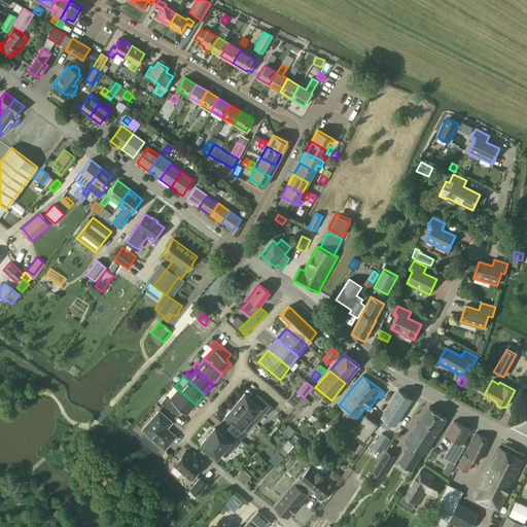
[(178,389),(177,389),(169,398),(166,396),(161,401),(177,416),(181,411),(186,415),(196,405),(178,389)]
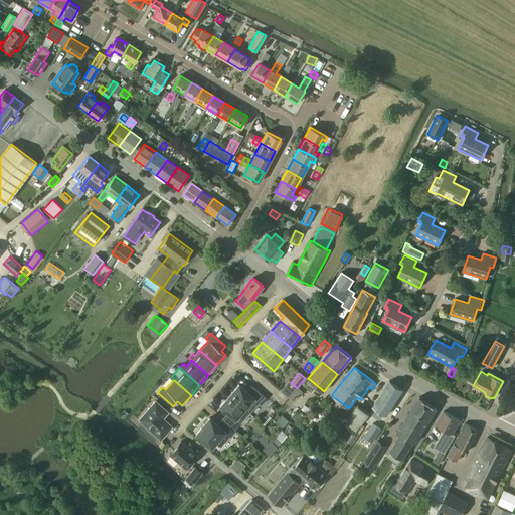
[(403,390),(389,381),(373,406),(386,415),(403,390)]
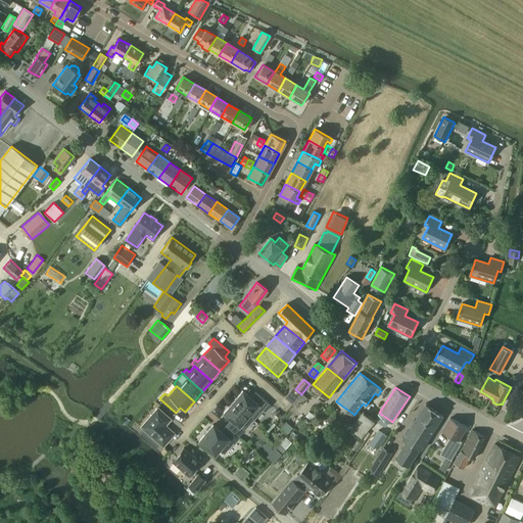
[(242,390),(233,401),(253,420),(263,410),(265,412),(271,405),(257,393),(252,399),(242,390)]
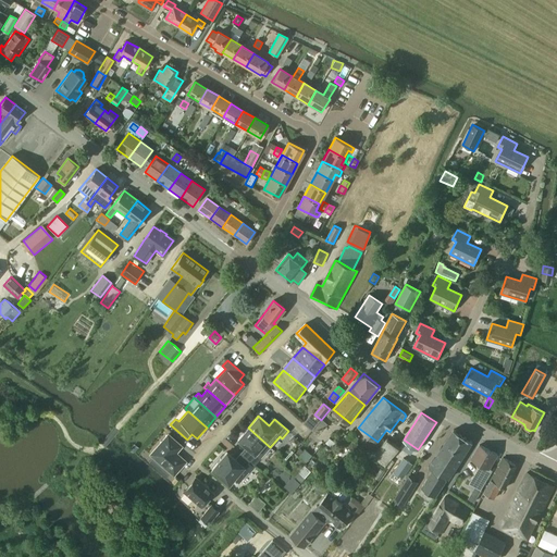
[(308,418),(304,423),(312,430),(317,424),(308,418)]
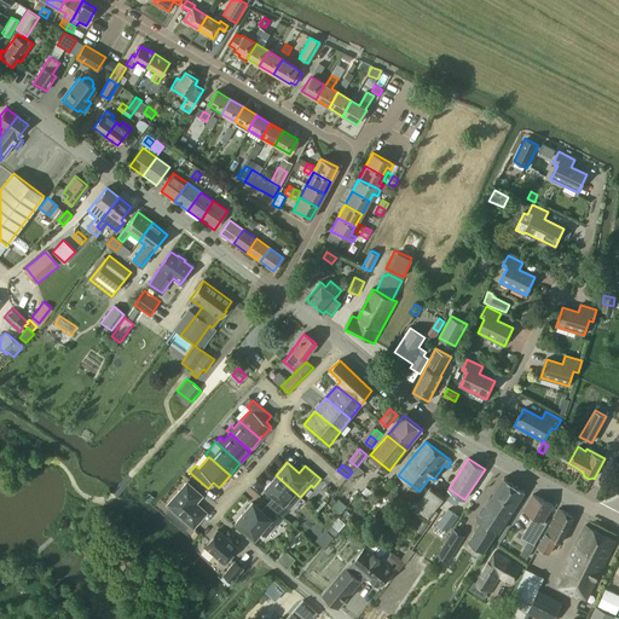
[(283,516),(300,497),(276,475),(265,487),(277,498),(270,505),(283,516)]
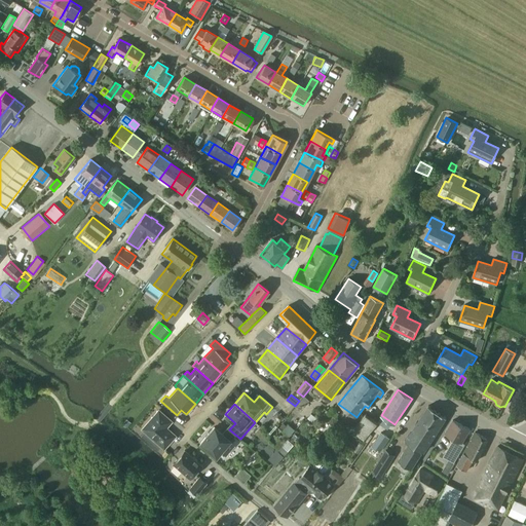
[(446,417),(428,406),(406,441),(409,442),(404,450),(418,458),(422,451),(423,452),(446,417)]
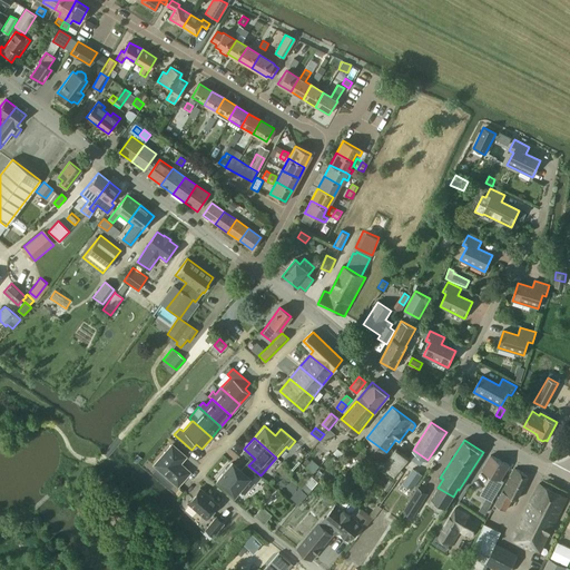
[(185,457),(172,444),(154,465),(177,485),(189,472),(182,465),(182,461),(185,457)]
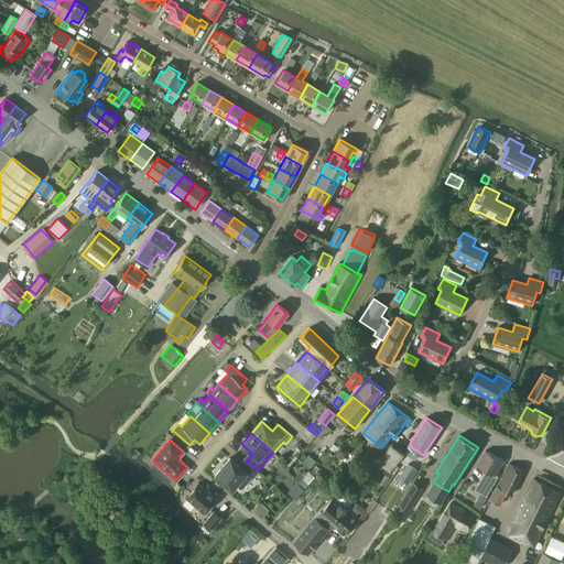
[(297,442),(292,447),(300,454),(304,448),(297,442)]
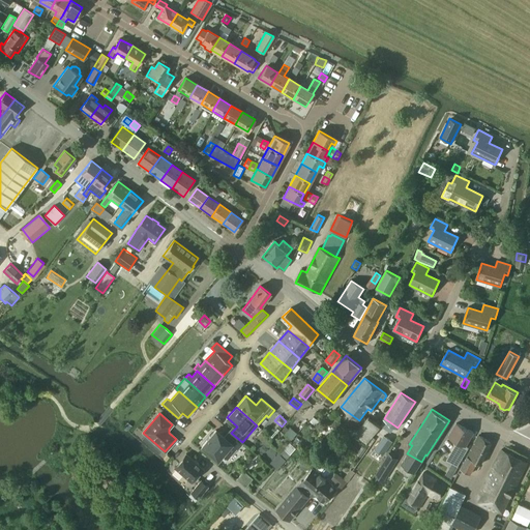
[(366,444),(381,427),(369,417),(354,436),(366,444)]
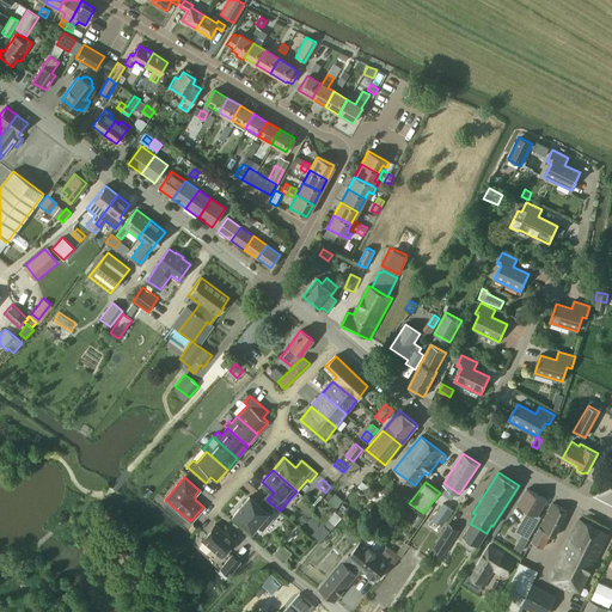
[(393,491),(387,485),(383,493),(389,497),(393,491)]
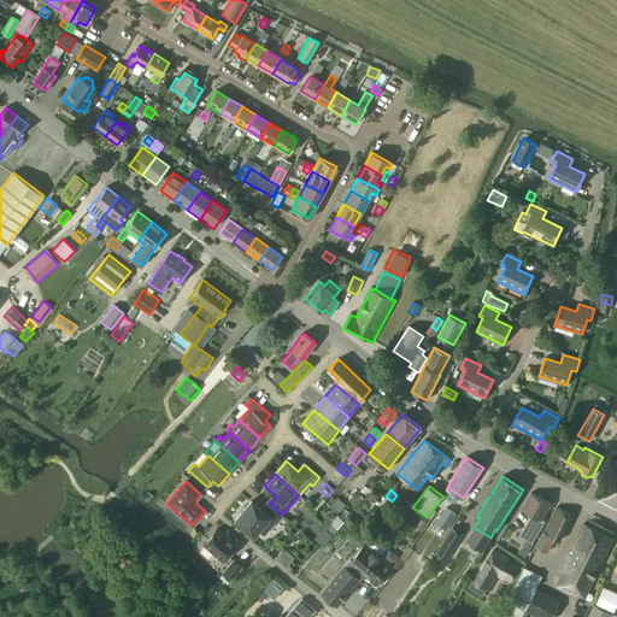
[(546,522),(542,519),(551,504),(532,493),(522,509),(533,515),(519,535),(533,542),(546,522)]
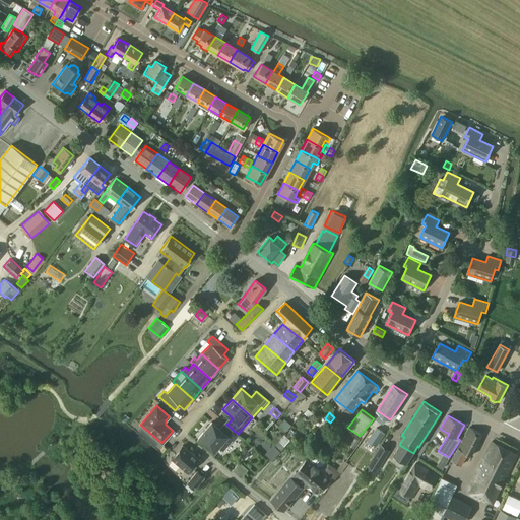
[(222,451),(238,434),(226,425),(221,431),(211,421),(198,438),(213,451),(217,446),(222,451)]
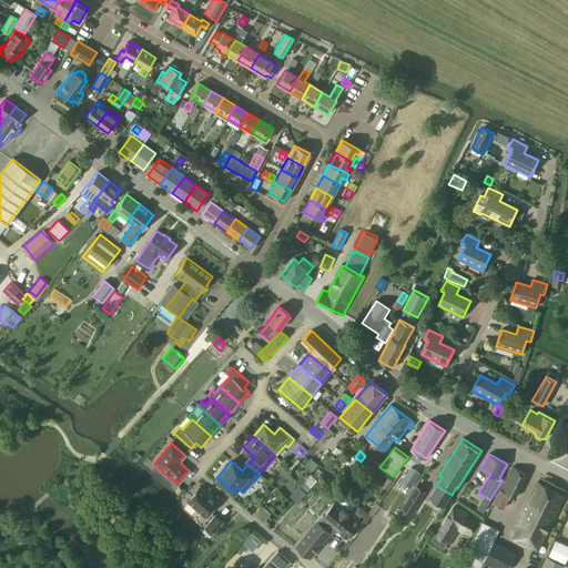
[(421,473),(412,466),(402,482),(411,487),(421,473)]
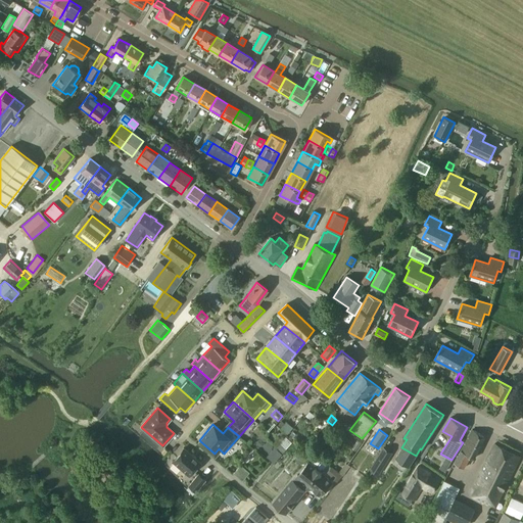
[(472,430),(461,452),(470,457),(474,459),(485,437),(472,430)]
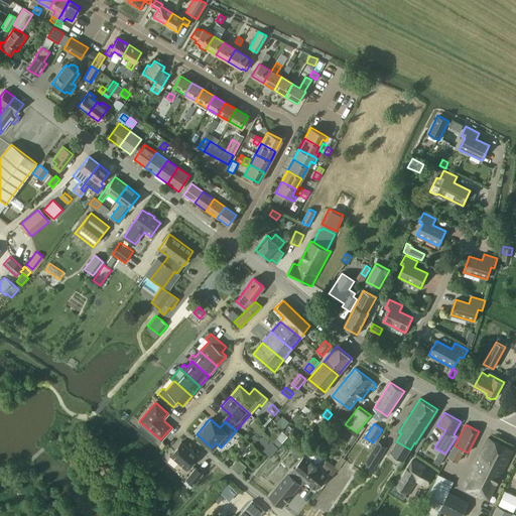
[(281,430),(274,440),(281,444),(287,434),(281,430)]
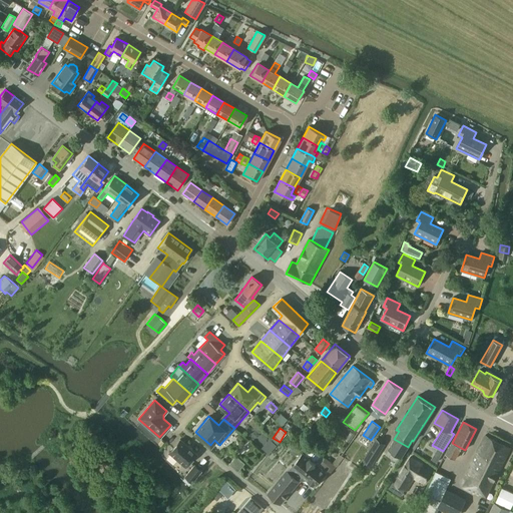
[(486,498),(489,491),(498,471),(500,469),(510,448),(485,435),(477,452),(471,463),(464,479),(465,480),(462,487),(464,488),(464,489),(482,497),(483,496),(486,498)]
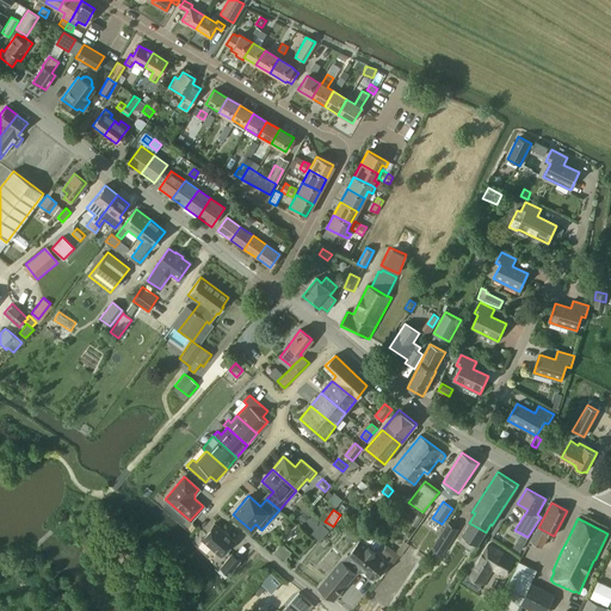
[(321,522),(312,532),(320,539),(329,530),(321,522)]
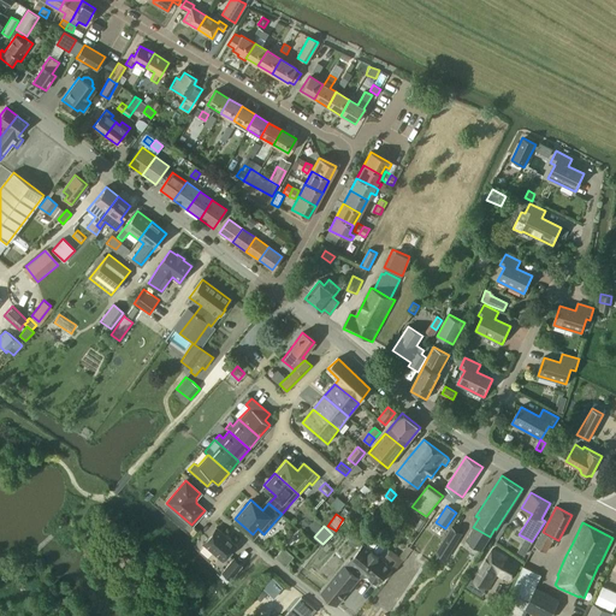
[(217,527),(202,543),(221,561),(236,544),(217,527)]
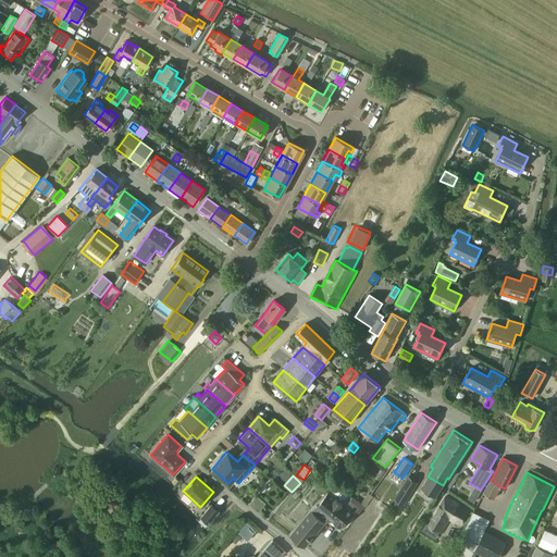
[(408,477),(394,498),(404,505),(418,482),(408,477)]
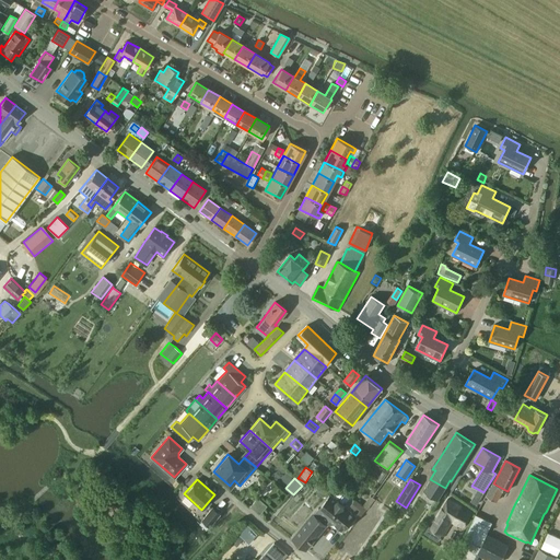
[(503,489),(493,483),(487,496),(497,501),(503,489)]
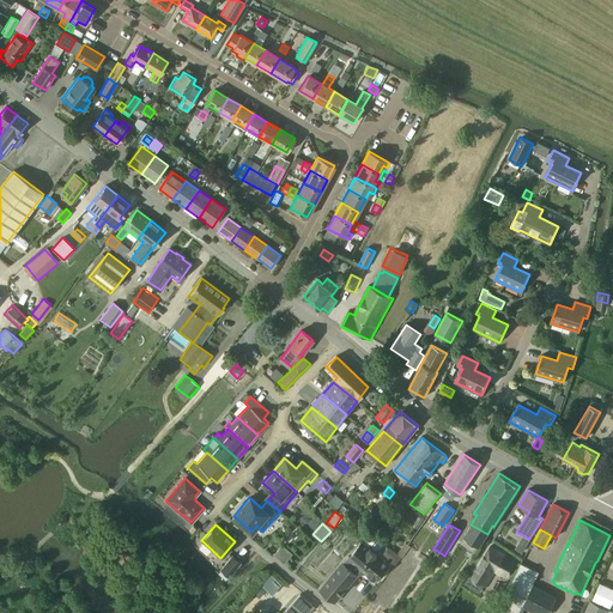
[(346,540),(356,547),(363,538),(353,530),(346,540)]
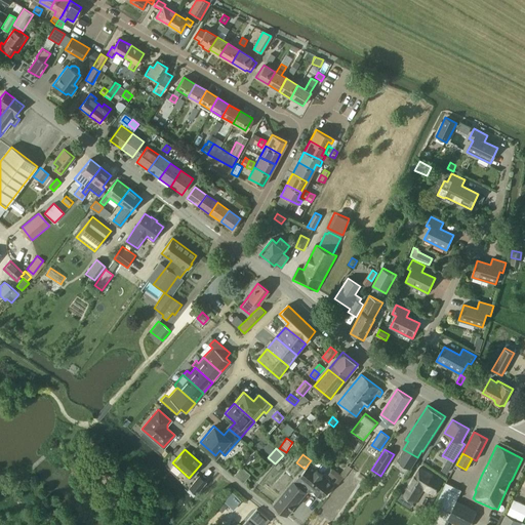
[(275,506),(286,515),(310,486),(315,490),(321,495),(322,496),(332,484),(322,475),(323,475),(316,470),(310,465),(299,477),(298,477),(275,506)]
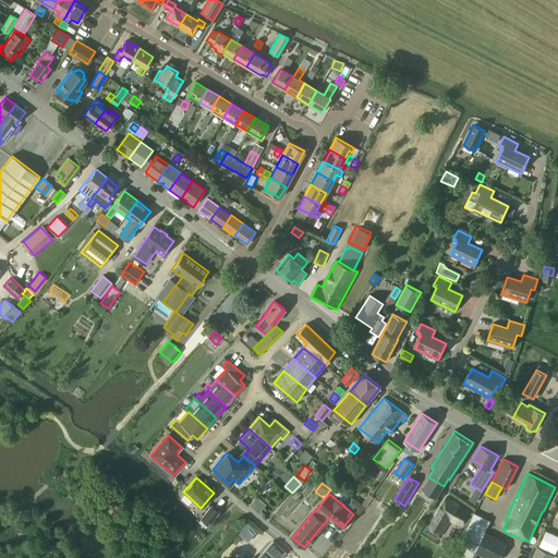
[(257,495),(250,504),(258,511),(266,504),(257,495)]
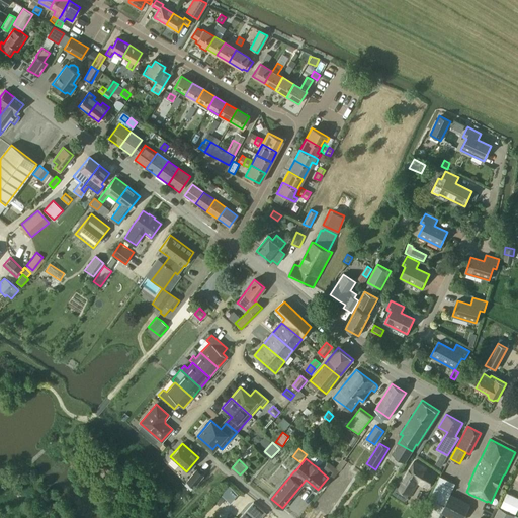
[(427,468),(414,461),(399,488),(411,496),(418,483),(428,489),(435,477),(425,471),(427,468)]
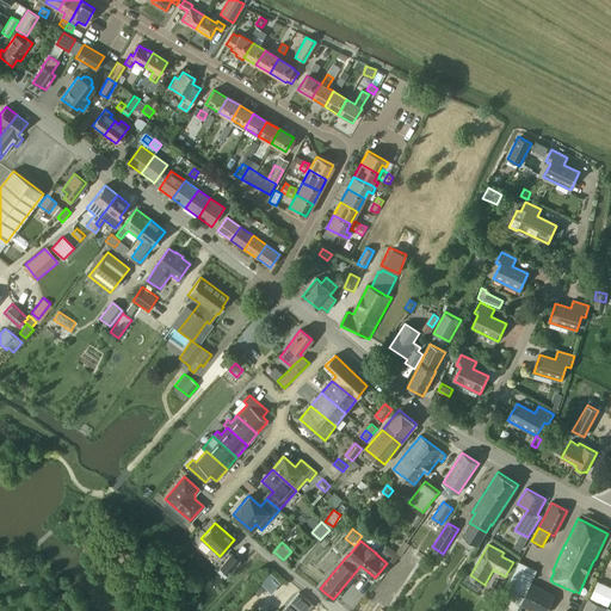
[(388,557),(387,557),(394,563),(400,556),(393,550),(388,557)]
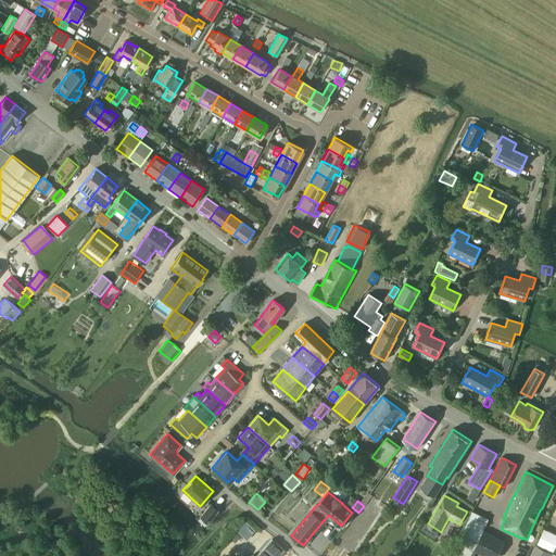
[(200,516),(207,522),(217,510),(211,504),(200,516)]
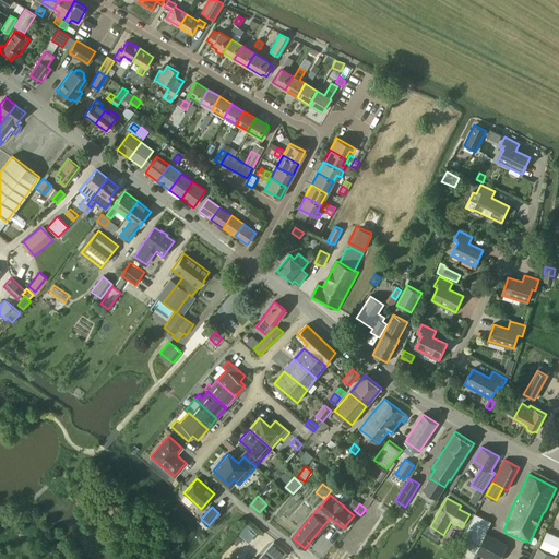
[(474,514),(456,550),(473,558),(475,558),(478,554),(488,558),(499,558),(508,545),(486,534),(491,522),(474,514)]
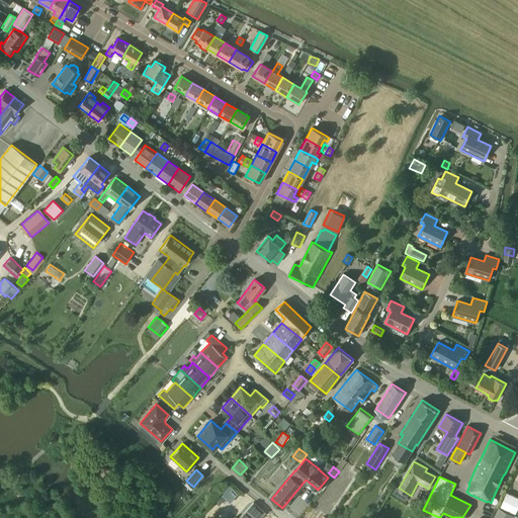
[(517,497),(507,492),(501,506),(516,512),(517,507),(517,497)]
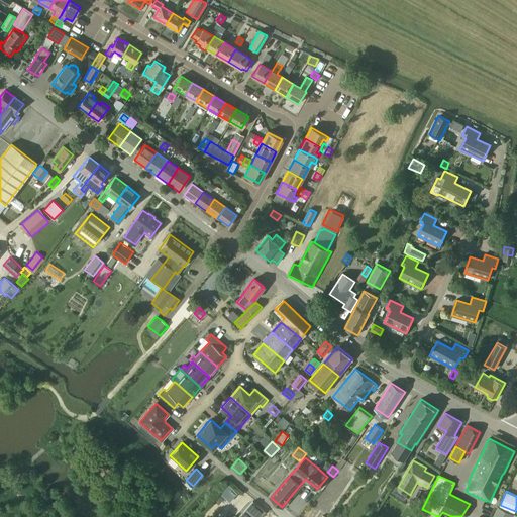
[(220,493),(214,500),(218,504),(224,497),(220,493)]
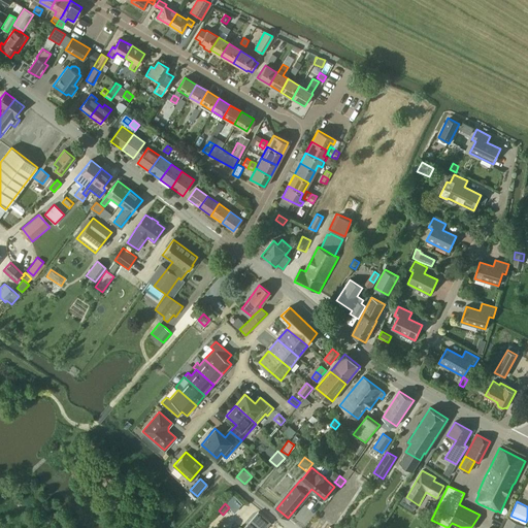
[(267,527),(271,523),(259,513),(244,527),(264,527),(266,526),(267,527)]
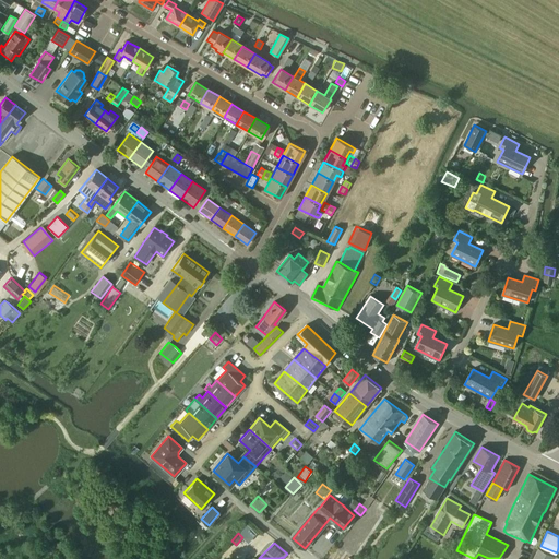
[(538,547),(533,558),(552,558),(555,555),(538,547)]
